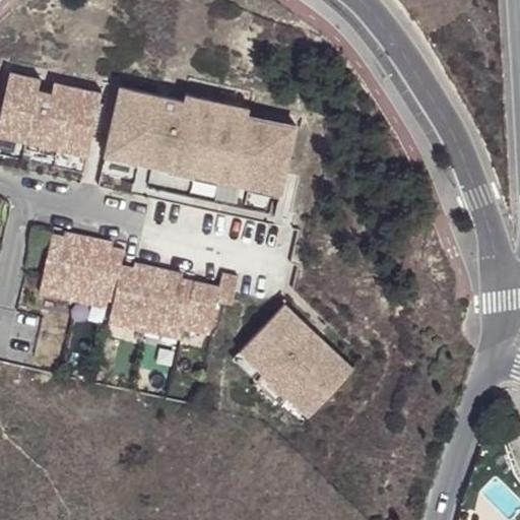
[(10,73),(0,120),(0,135),(26,141),(25,148),(57,155),(59,148),(88,155),(103,93),(55,83),(52,93),(39,90),(41,80),(10,73)]
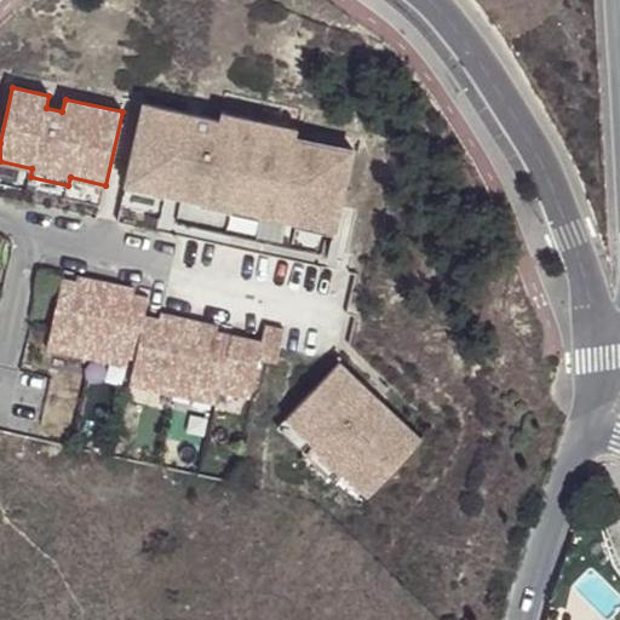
[(219,121),(144,104),(128,174),(168,183),(166,193),(202,201),(204,196),(262,210),(262,213),(297,222),(298,212),(338,220),(352,153),(296,141),(298,130),(222,113),(219,121)]
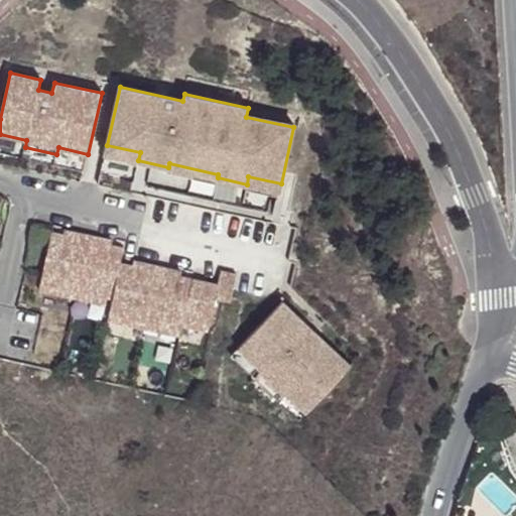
[(107,145),(105,157),(137,164),(138,160),(140,152),(107,145)]
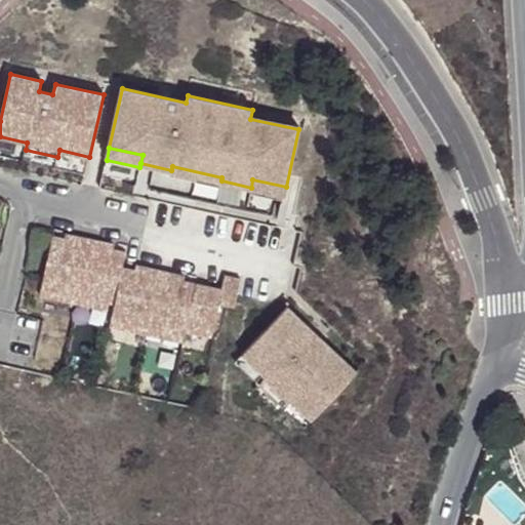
[(171,170),(171,174),(219,186),(221,180),(221,177),(172,166),(171,170)]
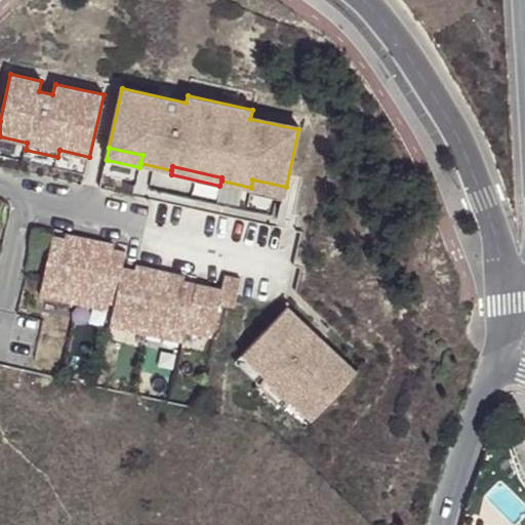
[(251,188),(250,192),(283,199),(286,187),(252,179),(251,188)]
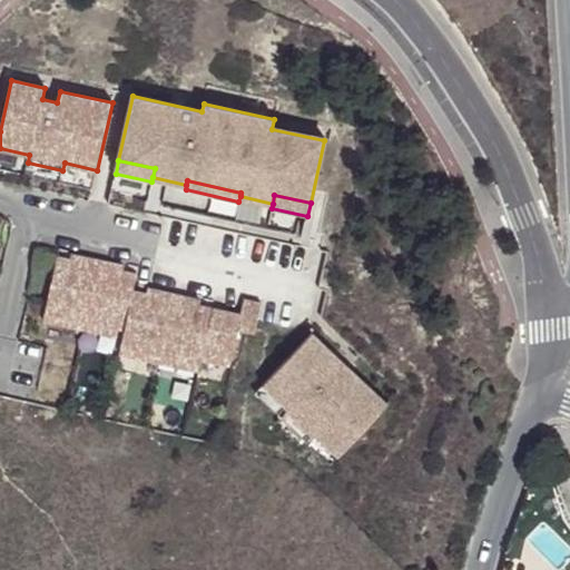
[(72,259),(58,256),(43,321),(123,338),(119,355),(198,373),(202,361),(231,367),(238,330),(255,333),(262,303),(244,300),(241,314),(198,305),(189,303),(190,297),(158,290),(157,295),(148,293),(134,291),(137,274),(123,271),(114,269),(115,264),(81,256),(80,262),(72,259)]
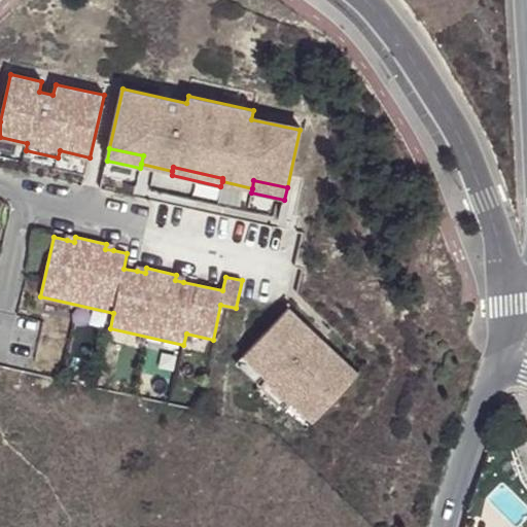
[(313,331),(289,308),(244,355),(267,378),(259,385),(283,408),(290,400),(314,422),(359,376),(323,341),(305,360),(294,351),(313,331)]
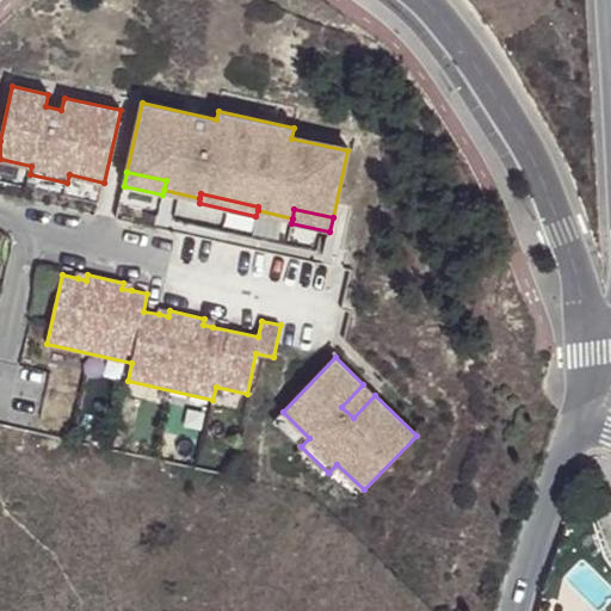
[(363,384),(341,407),(353,418),(375,395),(363,384)]
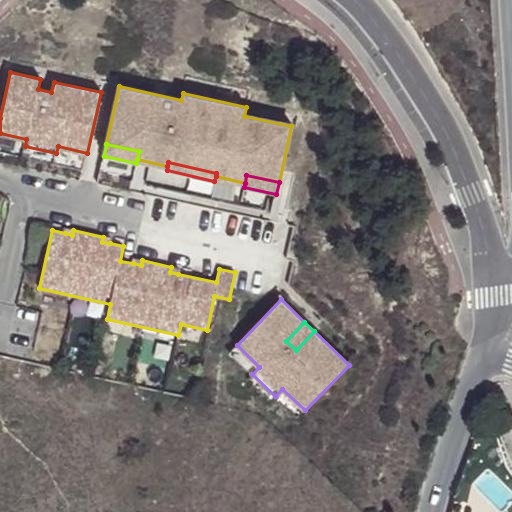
[(237,345),(229,352),(252,374),(259,367),(237,345)]
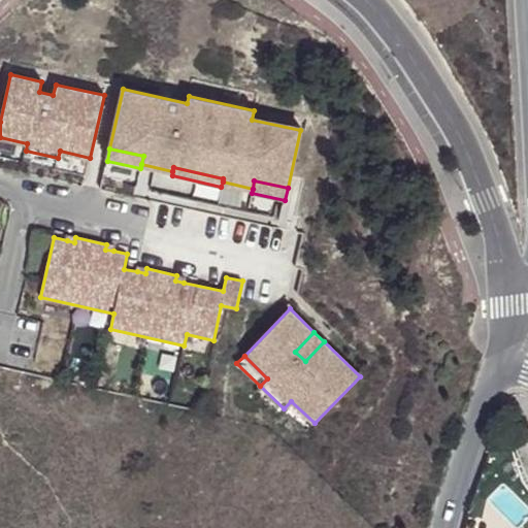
[(291,401),(284,408),(306,431),(315,423),(291,401)]
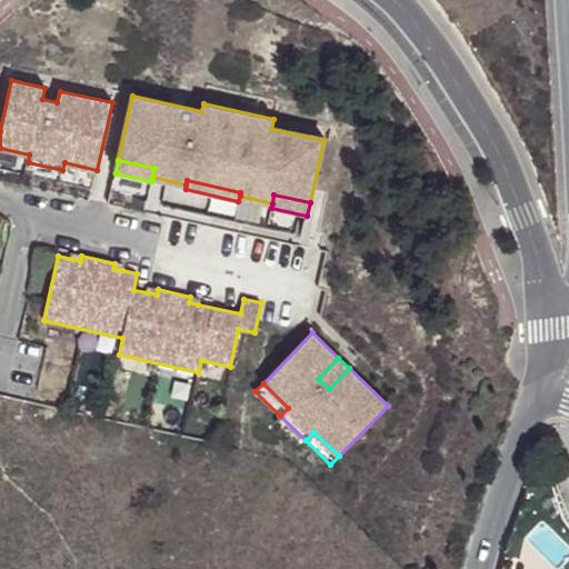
All buildings are outlined.
